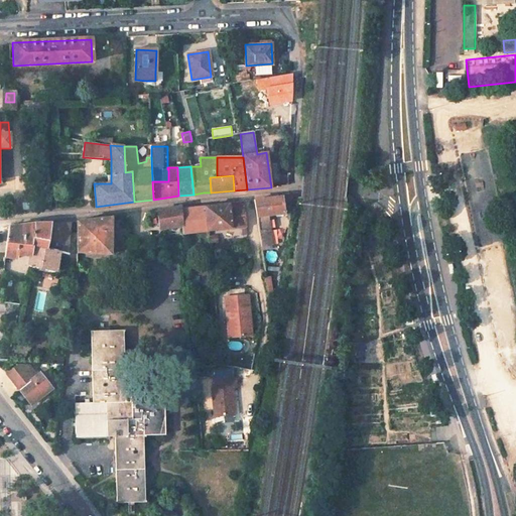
[(255,201),(257,217),(284,213),(283,198),(283,196),(255,199),(255,201)]
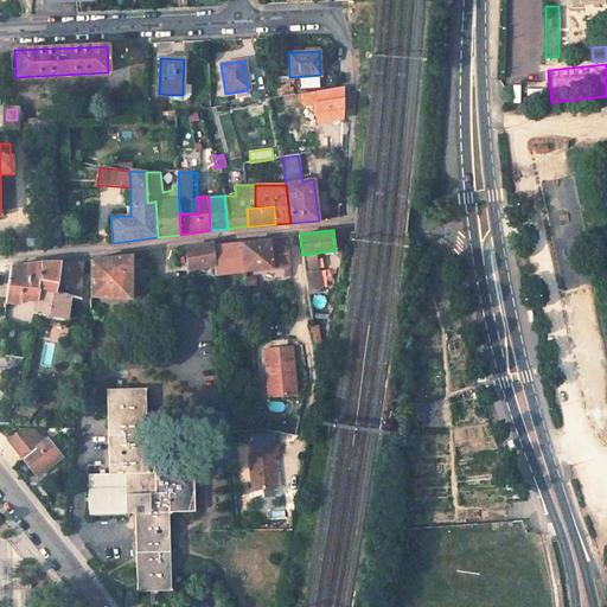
[(242,242),(244,270),(291,266),(286,237),(242,242)]
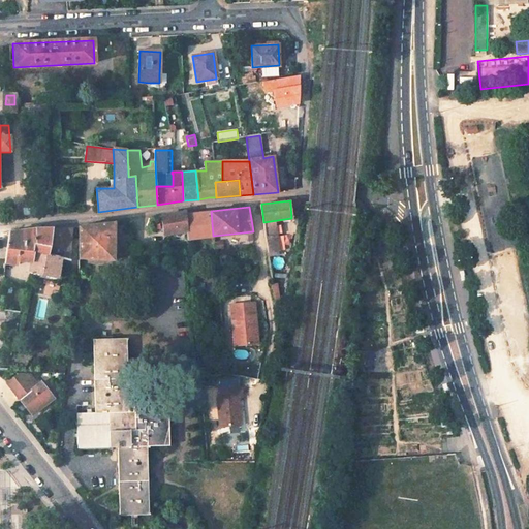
[(161,214),(164,231),(187,228),(186,214),(185,211),(161,214)]
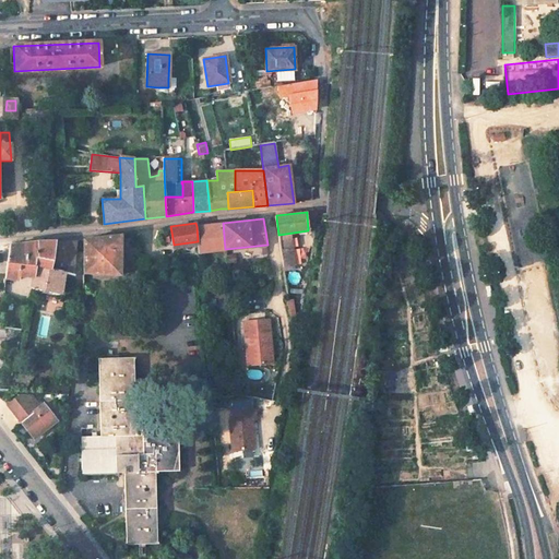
[(198,246),(198,252),(225,249),(223,223),(197,226),(198,241),(198,246)]
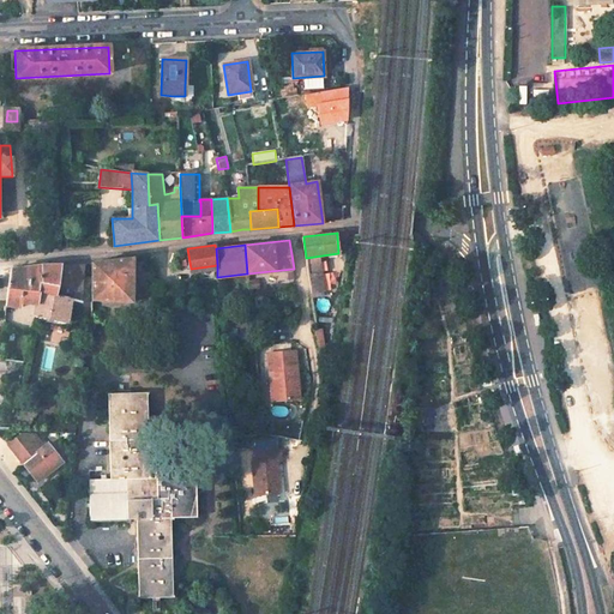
[(91,263),(91,300),(132,302),(132,258),(91,263)]
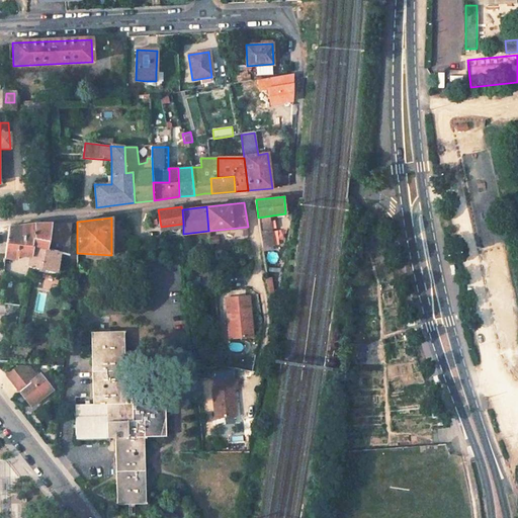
[(259,224),(262,247),(272,245),(269,222),(259,224)]
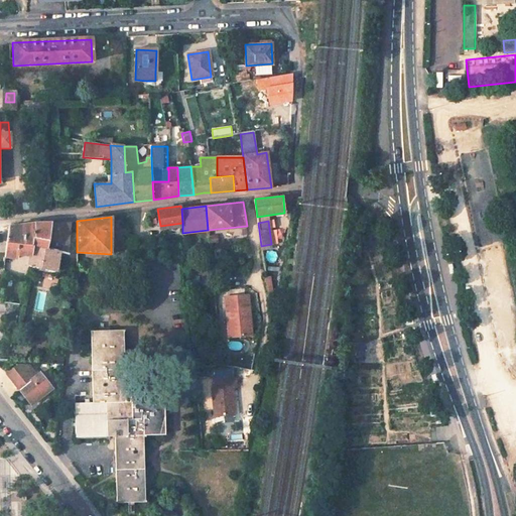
[(8,226),(5,257),(17,259),(17,254),(31,256),(33,245),(47,248),(52,223),(35,222),(8,226)]
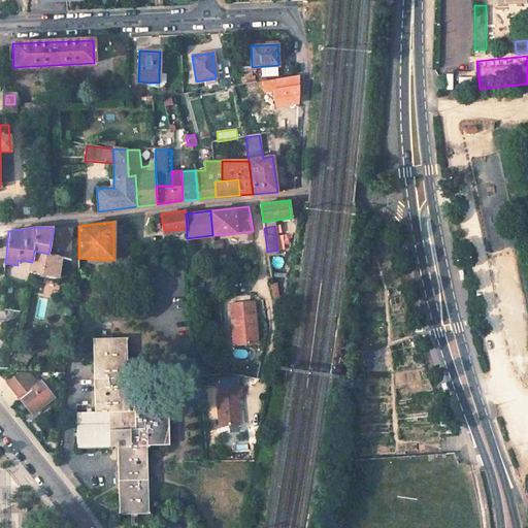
[(54,228),(48,254),(58,256),(63,257),(69,258),(71,227),(54,228)]
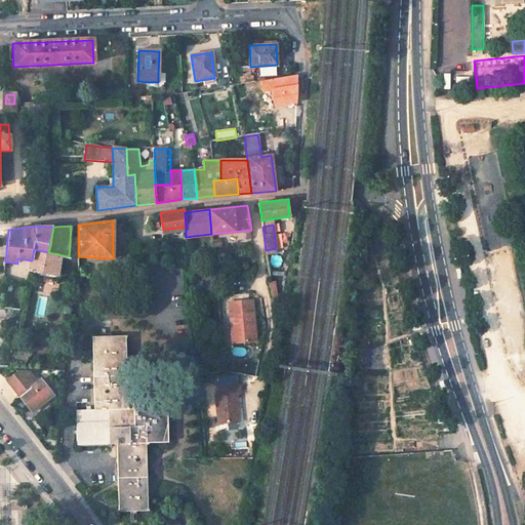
[(279,236),(280,246),(288,245),(287,235),(279,236)]
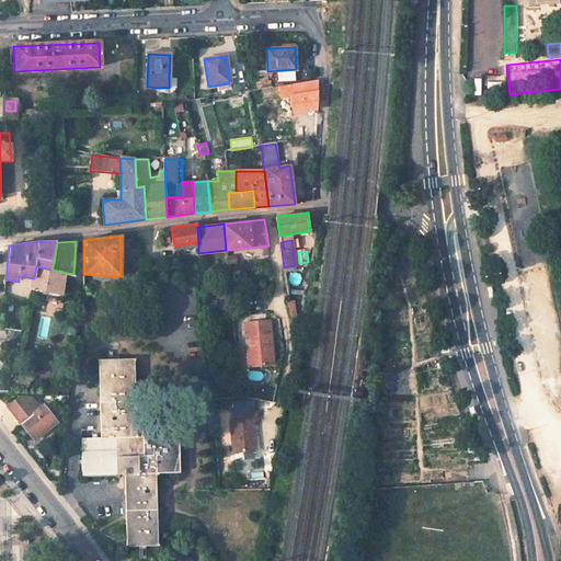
[(34,278),(32,289),(58,294),(61,272),(52,270),(36,266),(34,278)]
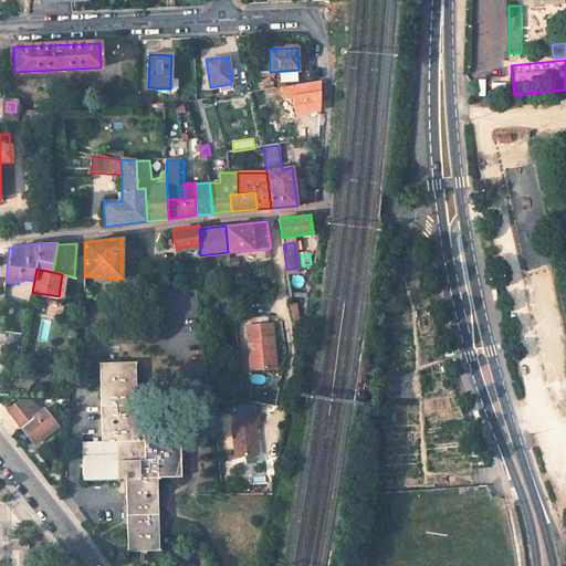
[(62,274),(59,296),(63,297),(67,275),(62,274)]
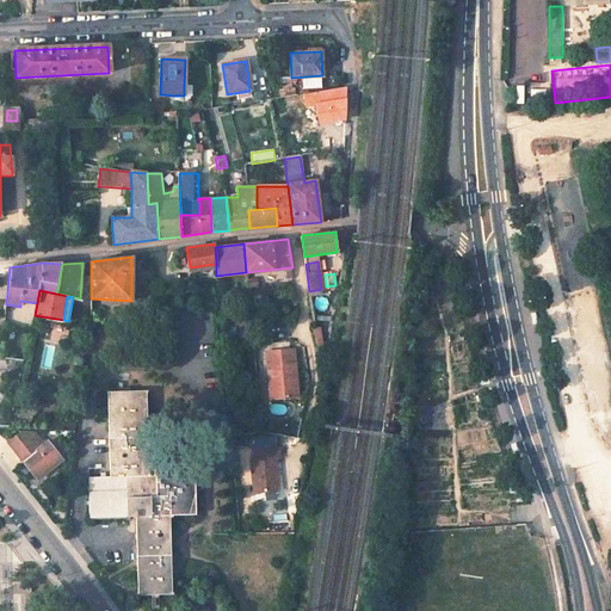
[(48,339),(63,345),(69,328),(54,323),(48,339)]
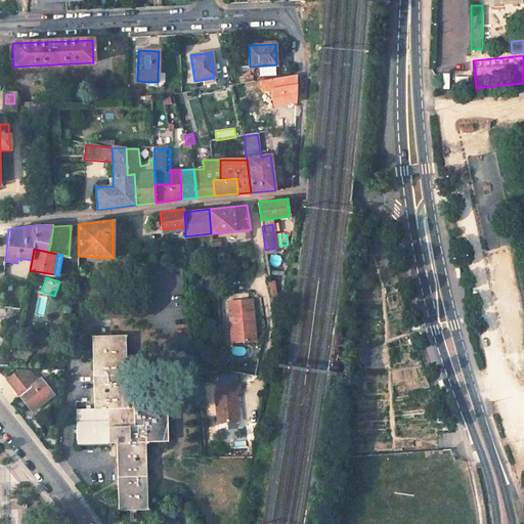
[(275,280),(267,280),(269,293),(276,293),(275,280)]
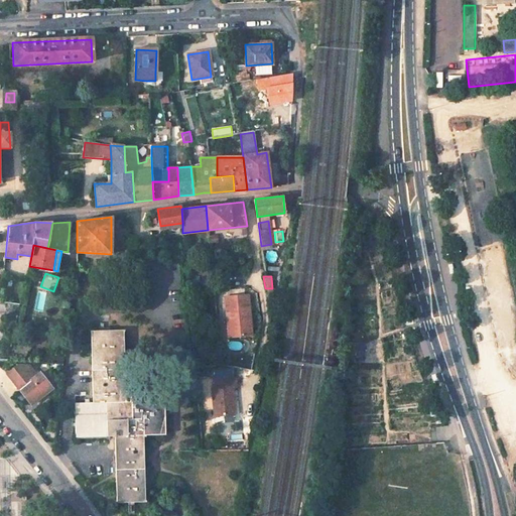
[(228,306),(231,336),(251,334),(247,293),(224,295),(225,306),(228,306)]
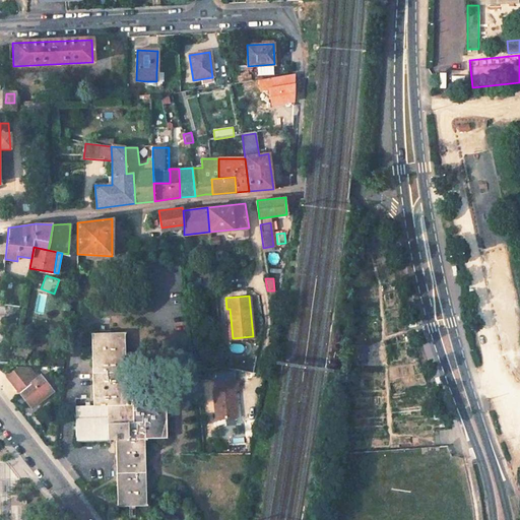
[(2,304),(0,327),(0,363),(10,364),(21,306),(2,304)]
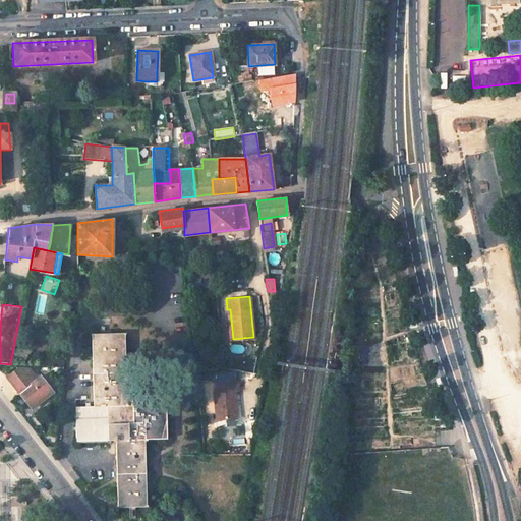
[(116,441),(117,507),(129,507),(135,507),(147,507),(145,440),(167,439),(166,395),(132,396),(132,401),(127,401),(126,333),(92,334),(94,406),(75,406),(75,441),(107,441),(108,437),(116,437),(116,441)]
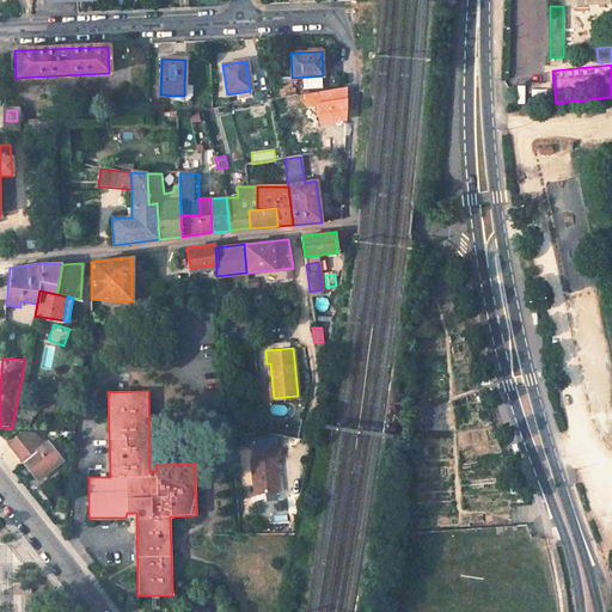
[(432,411),(422,410),(421,426),(430,427),(432,411)]
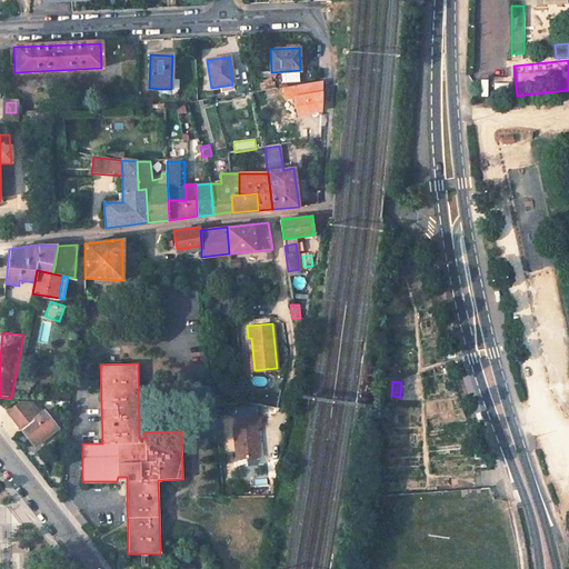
[(7,411),(35,447),(58,429),(43,411),(33,420),(18,401),(7,411)]
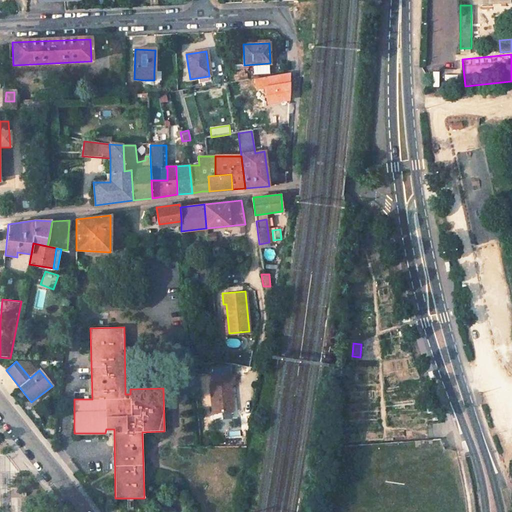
[(209,383),(211,410),(220,410),(232,409),(231,383),(233,382),(233,374),(211,375),(212,383),(209,383)]
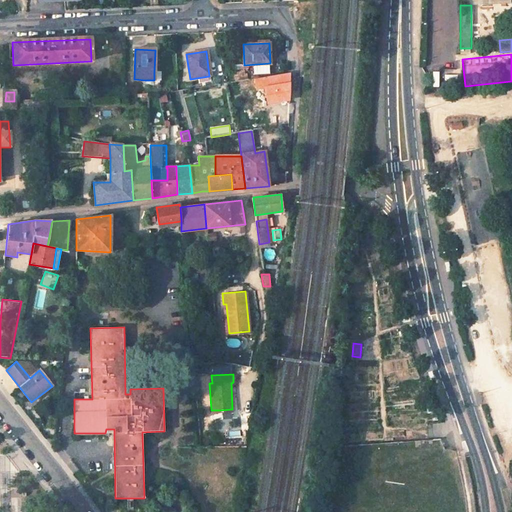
[(46,415),(45,426),(54,427),(55,416),(46,415)]
